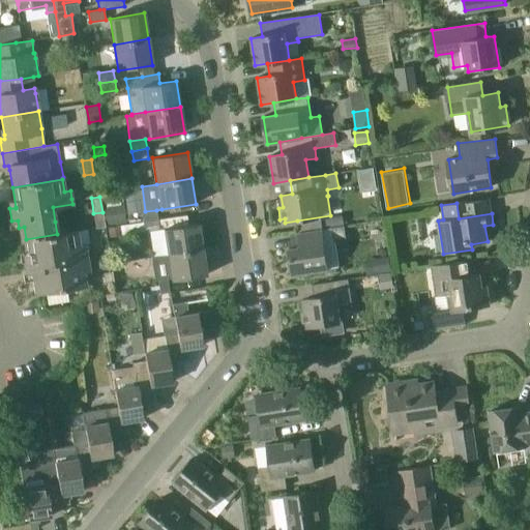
[(115,206),(101,208),(105,226),(118,223),(115,206)]
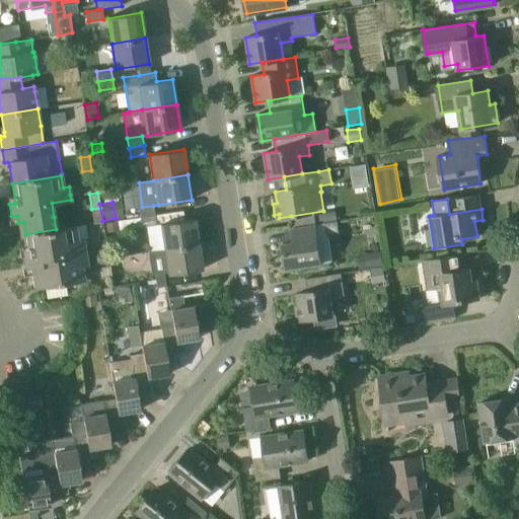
[(142,207),(138,208),(140,218),(154,215),(153,206),(142,207)]
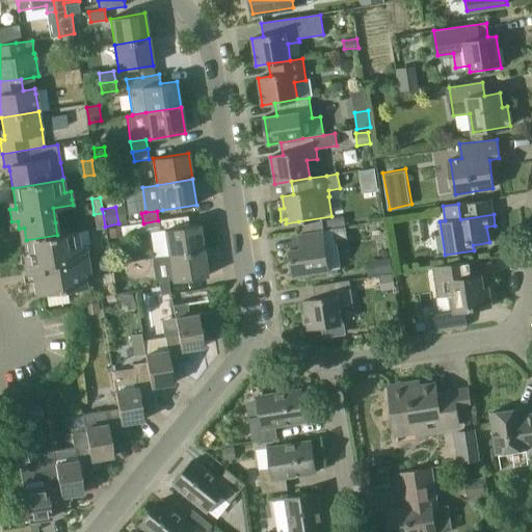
[(96,230),(105,228),(103,213),(94,214),(96,230)]
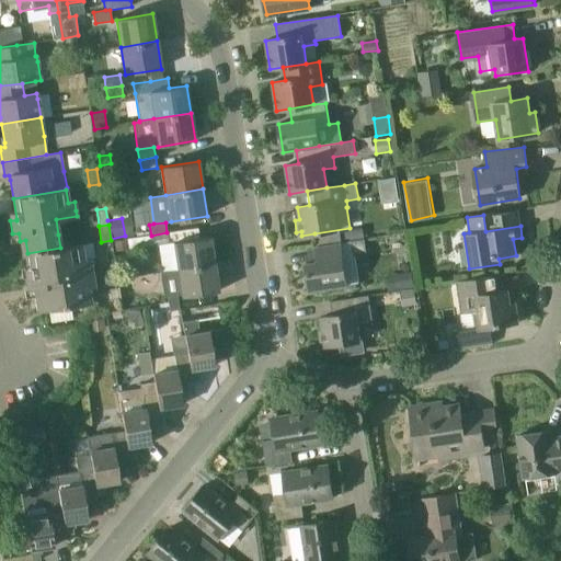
[(152,245),(169,243),(167,232),(151,236),(152,245)]
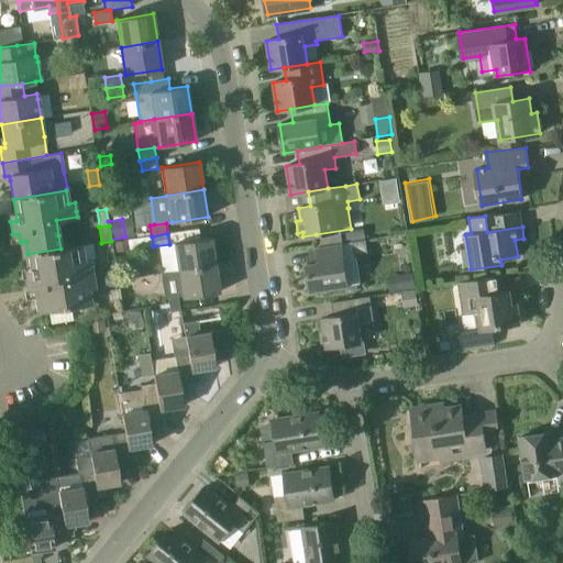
[(210,238),(174,243),(178,271),(214,265),(210,238)]
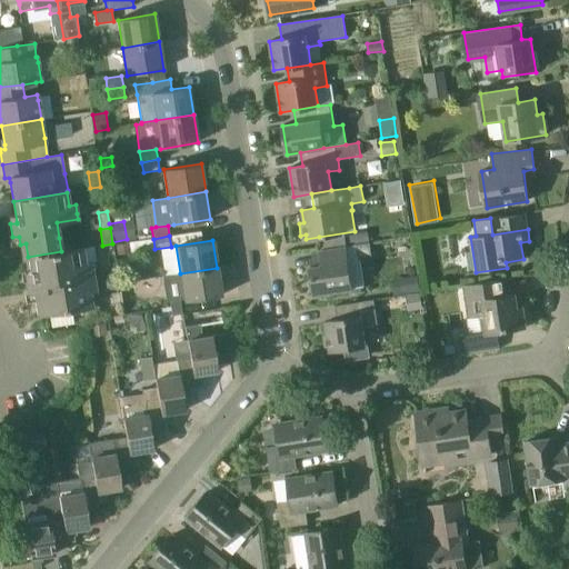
[(360,258),(371,256),(369,242),(363,243),(321,250),(323,265),(310,267),(316,296),(365,288),(360,258)]
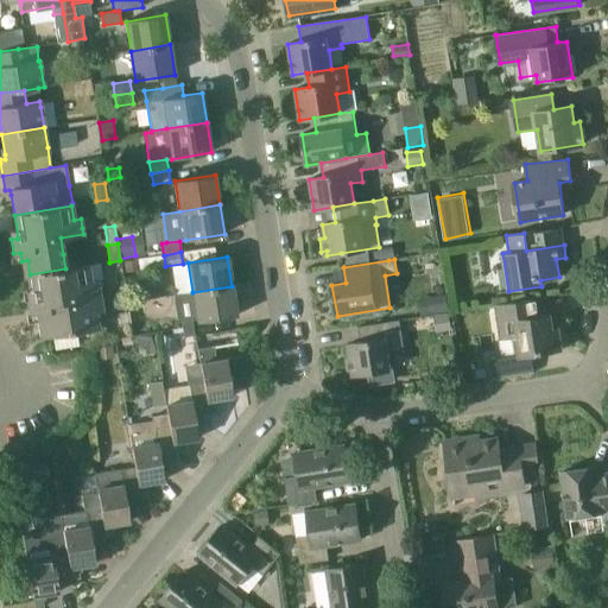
[(137,260),(125,263),(126,271),(139,270),(137,260)]
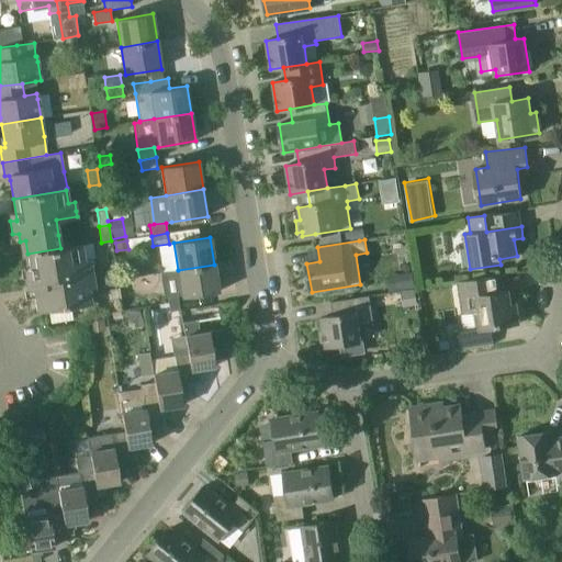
[(81,245),(60,248),(27,254),(30,265),(32,277),(25,278),(27,289),(27,291),(34,290),(37,312),(90,303),(88,290),(96,289),(93,279),(90,258),(83,259),(83,256),(81,245)]
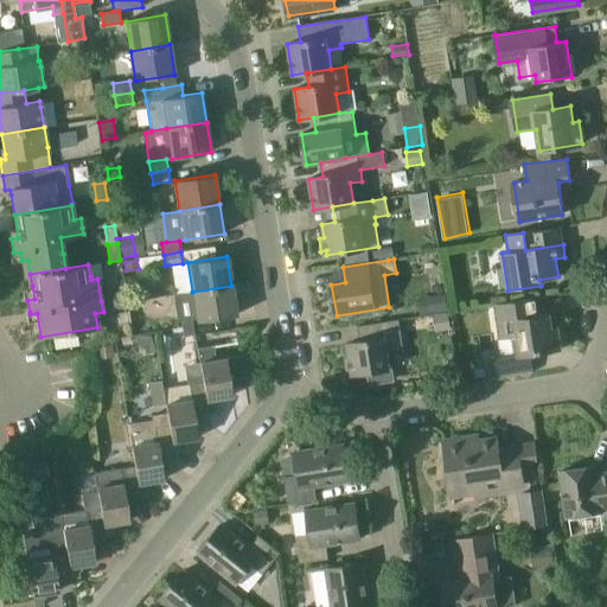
[(192,292),(197,321),(236,315),(231,286),(192,292)]
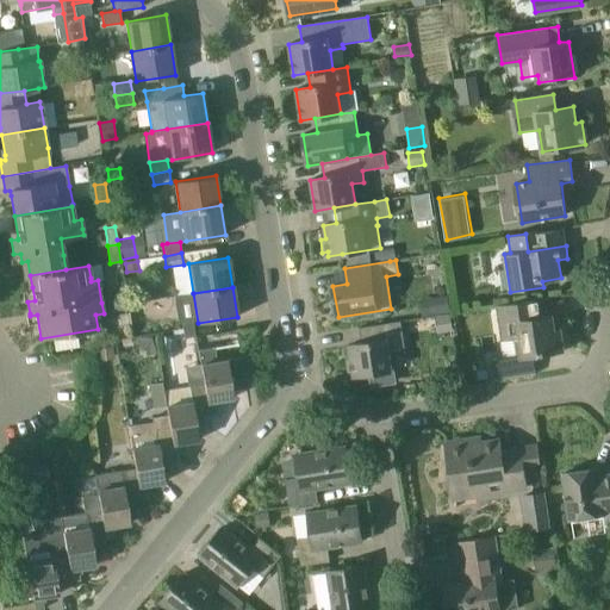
[(435,313),(450,312),(448,294),(433,298),(435,313)]
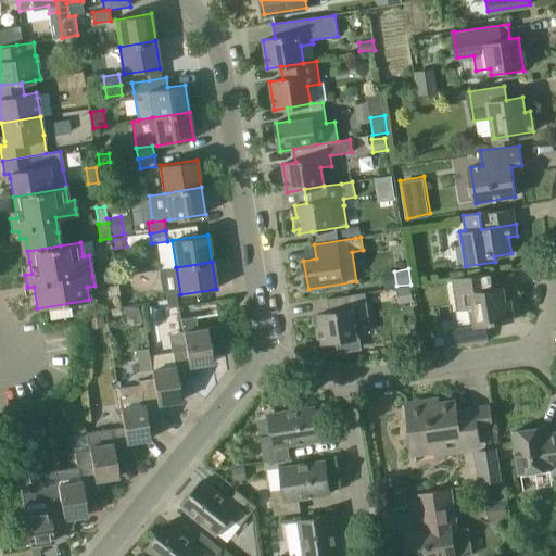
[(504,288),(492,289),(490,273),(454,278),(458,311),(472,308),(476,326),(445,330),(447,348),(488,341),(485,324),(514,320),(512,300),(506,301),(504,288)]
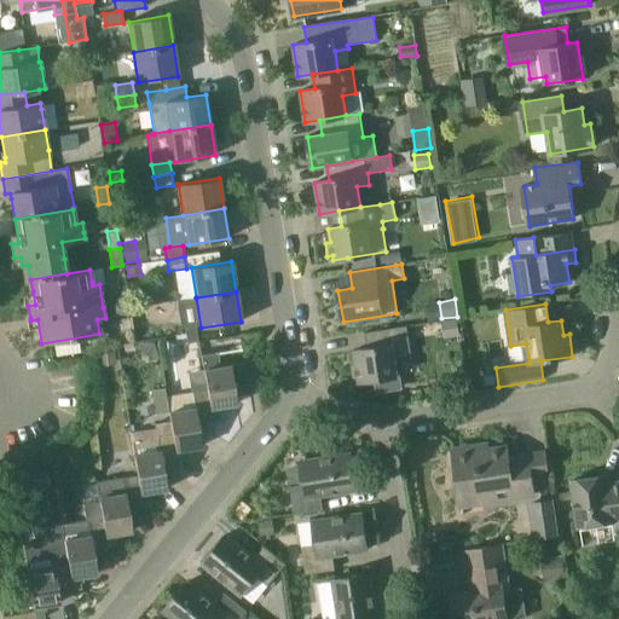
[(131,318),(120,319),(122,331),(132,329),(131,318)]
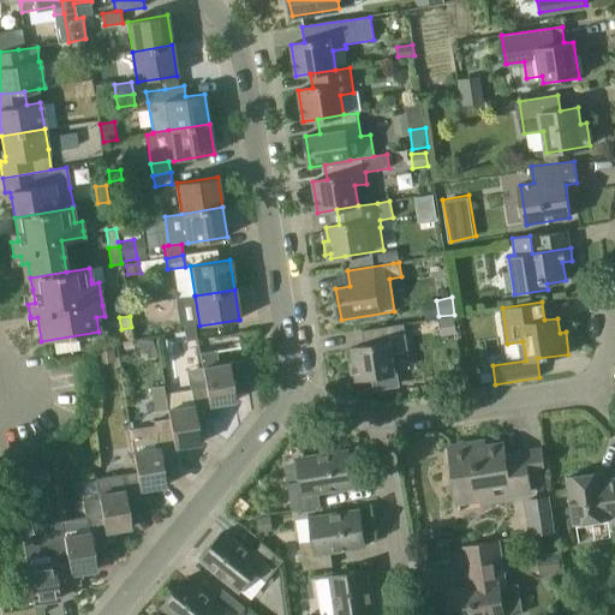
[(441,336),(459,333),(454,317),(439,321),(441,336)]
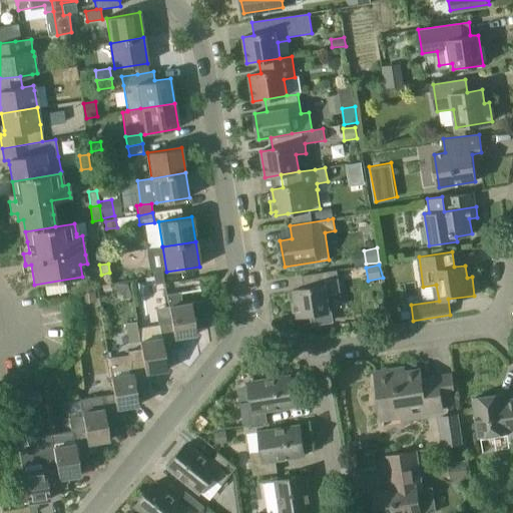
[(161,270),(152,272),(154,285),(164,284),(161,270)]
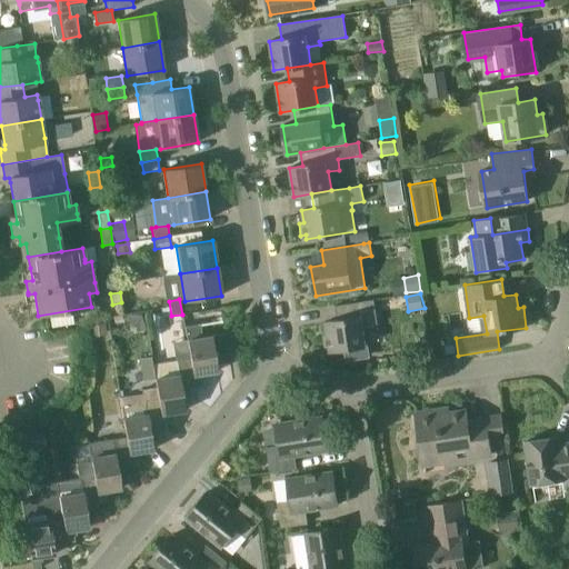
[(363,326),(378,323),(375,299),(335,306),(337,320),(325,322),(330,351),(347,349),(348,360),(368,356),(363,326)]
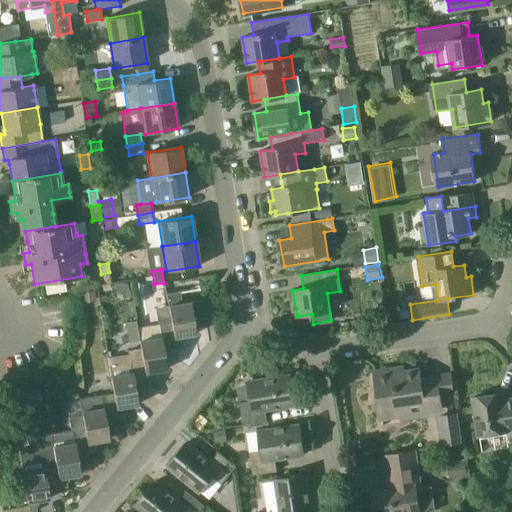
[(115,289),(126,298),(132,297),(129,281),(114,283),(115,289)]
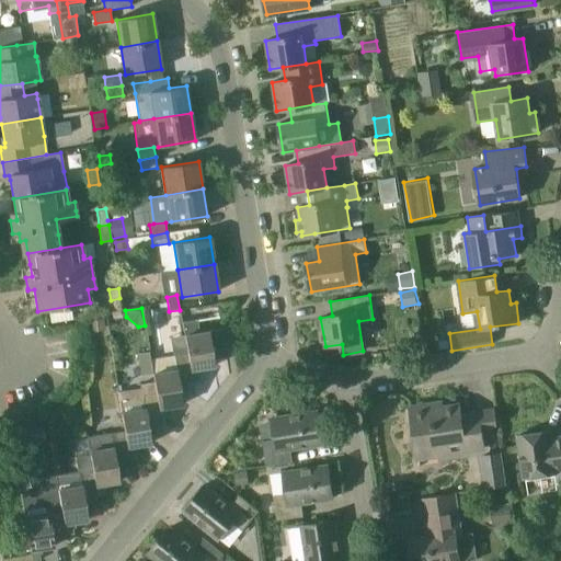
[(103,317),(87,319),(89,332),(105,329),(103,317)]
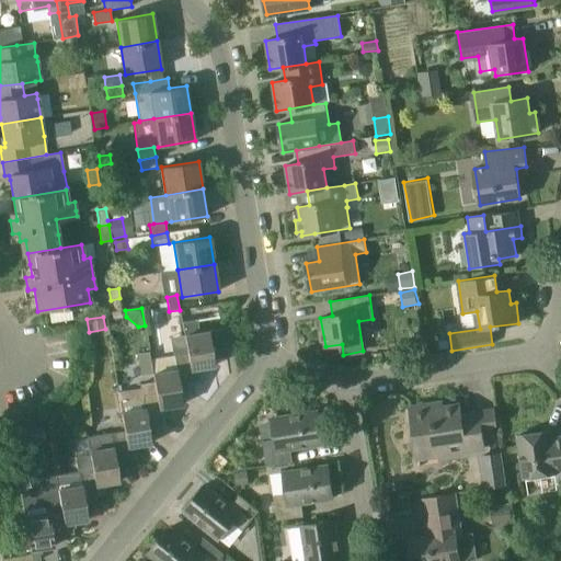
[(187,354),(192,381),(201,380),(198,368),(214,366),(214,358),(227,356),(222,329),(198,332),(197,320),(182,322),(184,335),(187,354)]
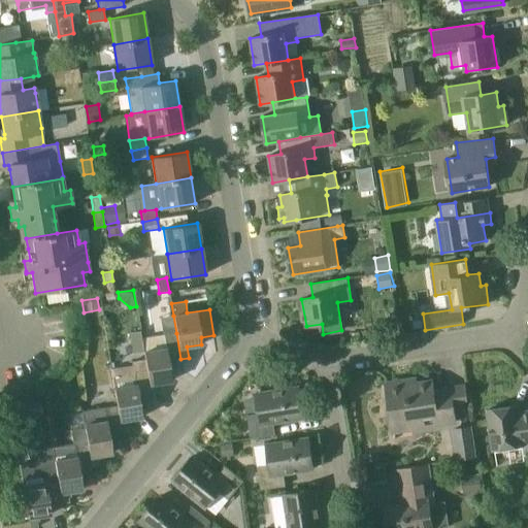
[(129,333),(132,354),(143,353),(140,331),(129,333)]
